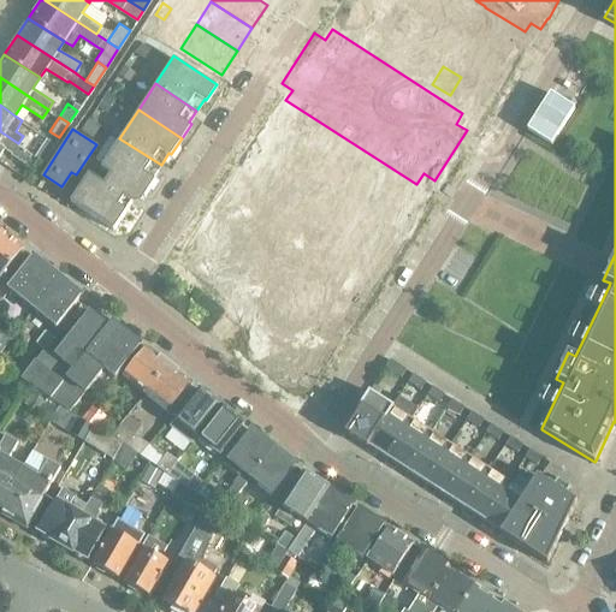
[(18,143),(0,131),(0,153),(5,147),(12,152),(11,153),(25,162),(31,153),(18,144),(18,143)]
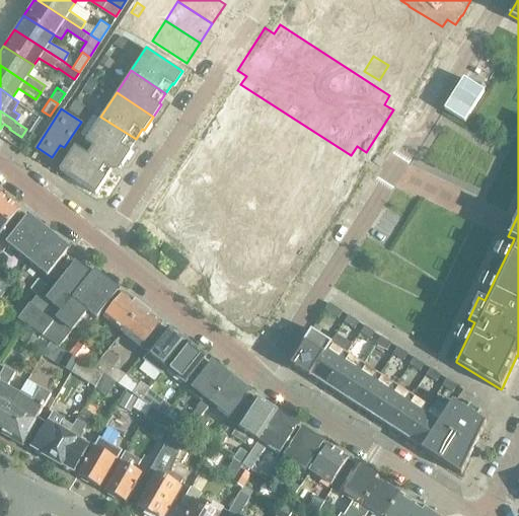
[(31,127),(28,131),(36,136),(40,132),(48,121),(39,115),(31,127)]
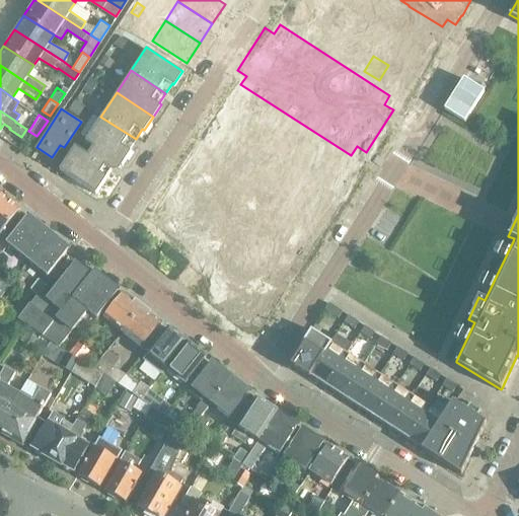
[(90,148),(107,159),(120,167),(131,150),(129,149),(136,139),(100,117),(85,140),(92,144),(90,148)]
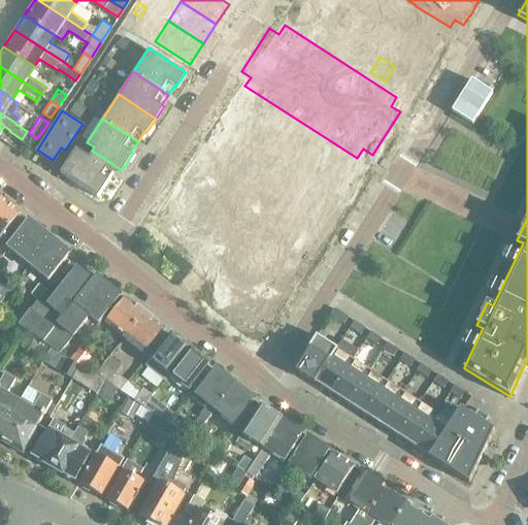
[(106,167),(109,162),(92,151),(89,155),(76,146),(60,171),(97,195),(113,172),(106,167)]
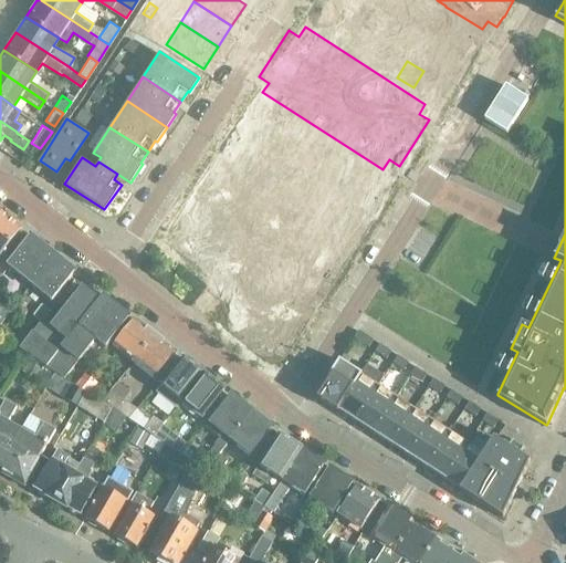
[(344,158),(337,175),(348,180),(356,164),(344,158)]
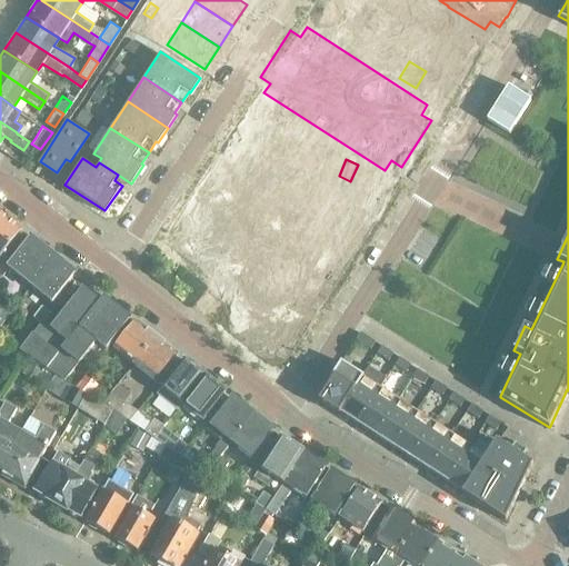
[(193,180),(163,227),(173,232),(168,242),(219,276),(221,272),(239,284),(237,287),(288,320),(295,310),(305,317),(335,270),(325,265),(331,255),(210,177),(203,187),(193,180)]
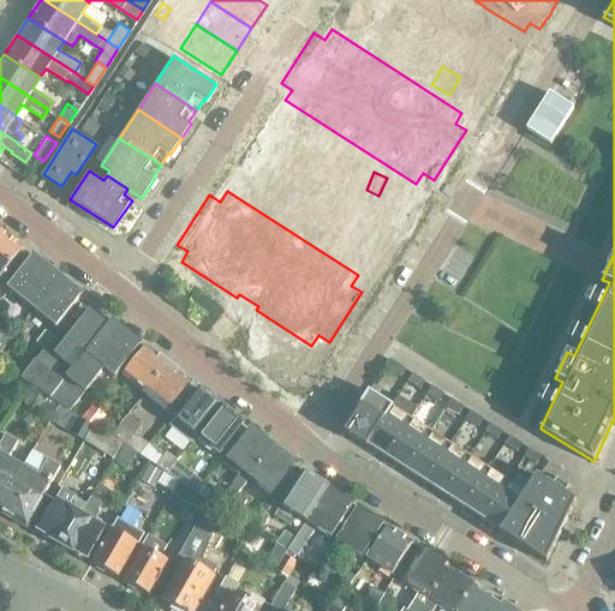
[(341,228),(357,238),(366,222),(350,213),(341,228)]
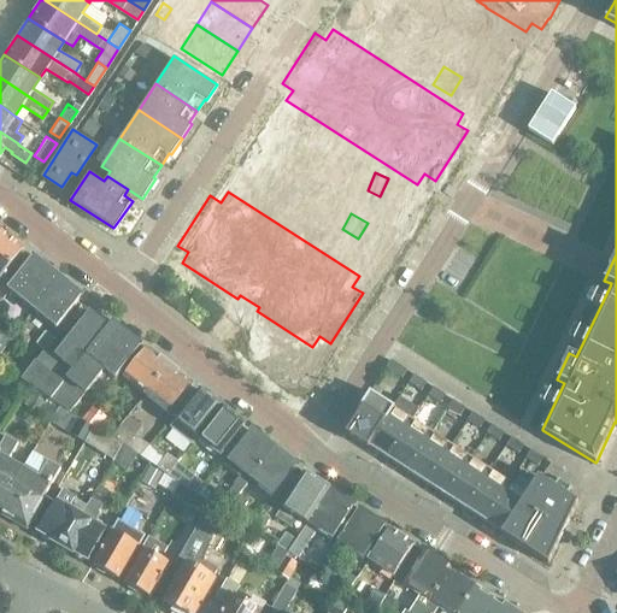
[(0,276),(24,247),(1,229),(0,230),(0,276)]
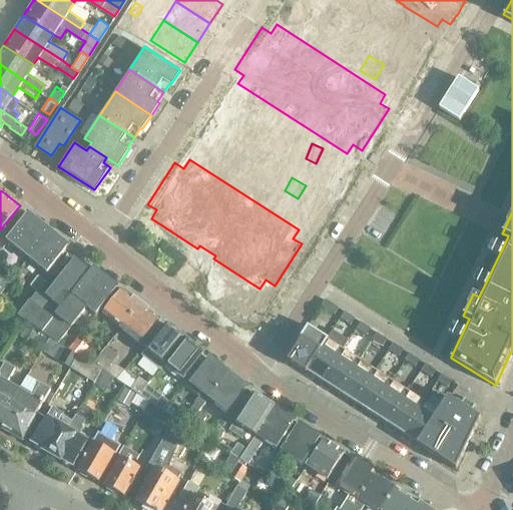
[(28,257),(50,229),(27,210),(6,238),(28,257)]
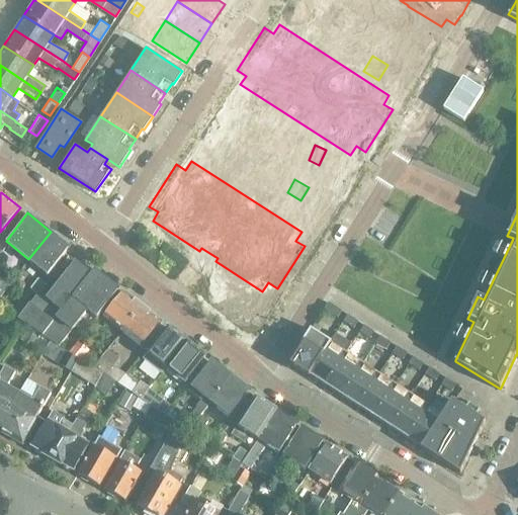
[(51,232),(28,259),(48,274),(70,247),(51,232)]
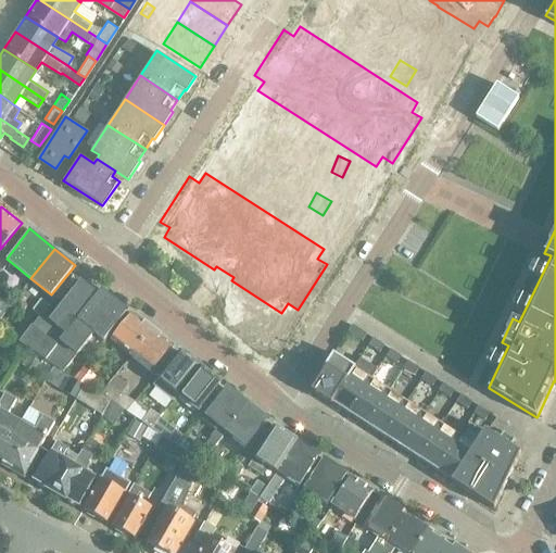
[(80,277),(80,278),(78,280),(79,280),(49,318),(42,312),(41,313),(40,312),(32,324),(29,328),(20,341),(63,371),(77,353),(95,331),(104,339),(126,312),(127,312),(129,309),(102,287),(99,290),(100,290),(99,291),(80,277)]
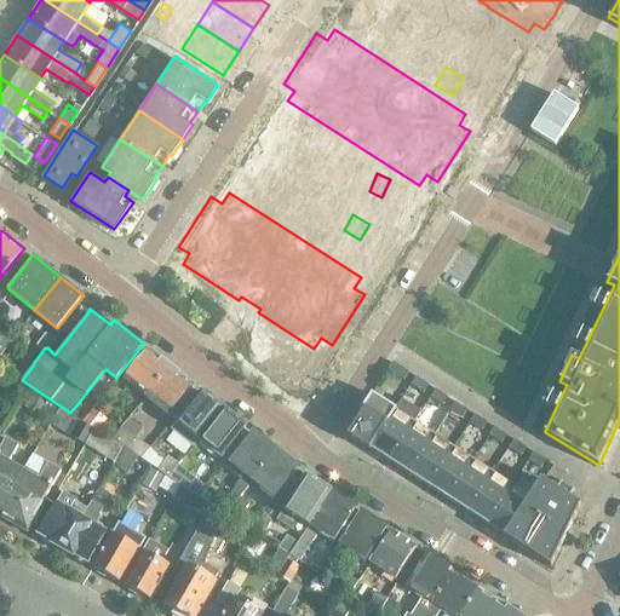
[(242,357),(303,404),(340,356),(329,349),(317,363),(268,324),(242,357)]
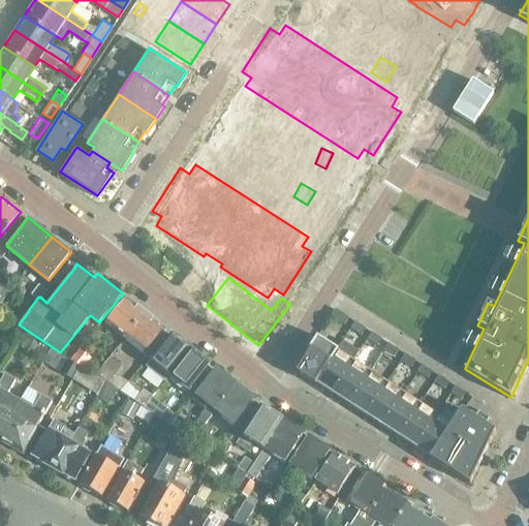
[(0,302),(9,289),(0,282),(0,302)]
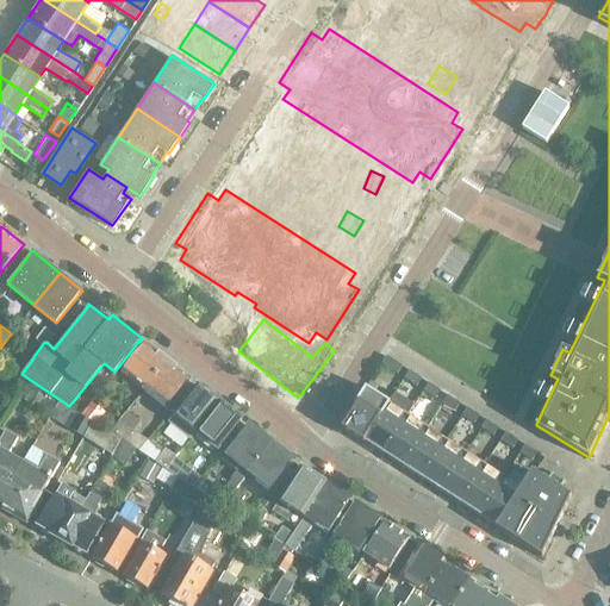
[(36,336),(38,338),(44,342),(45,343),(47,342),(55,332),(44,325),(36,336)]
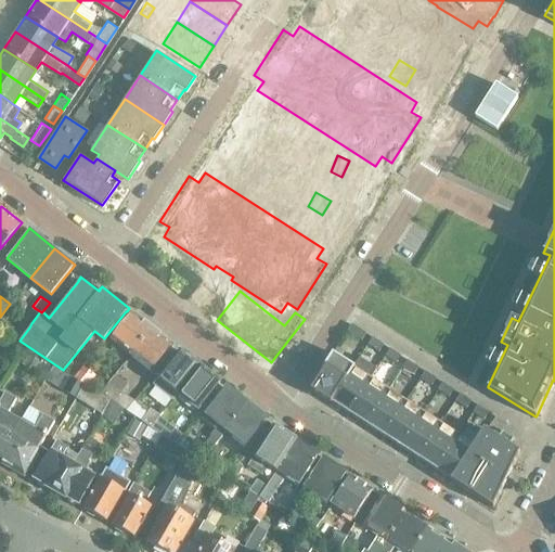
[(110,337),(130,352),(153,326),(132,310),(110,337)]
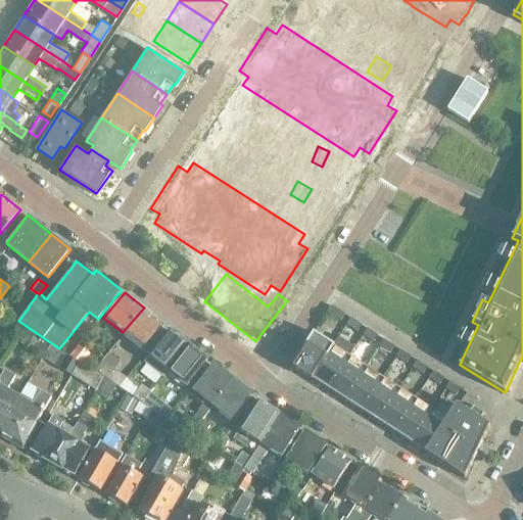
[(9,315),(18,321),(28,309),(18,302),(9,315)]
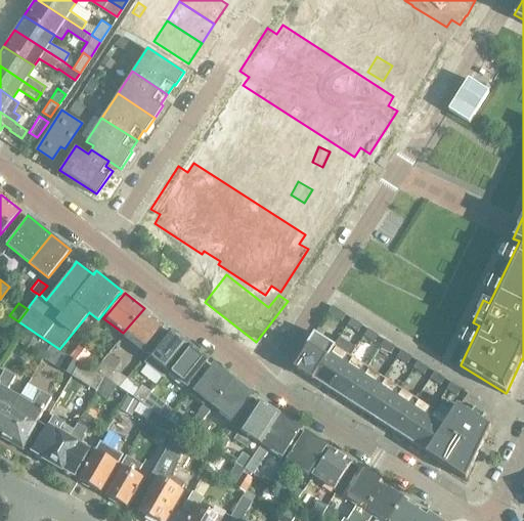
[(341,319),(345,312),(332,303),(328,310),(341,319)]
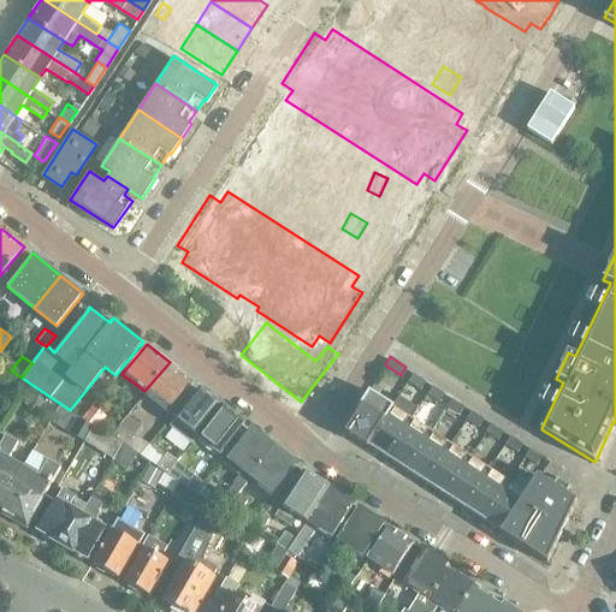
[(170,362),(144,391),(153,398),(169,411),(194,381),(170,362)]
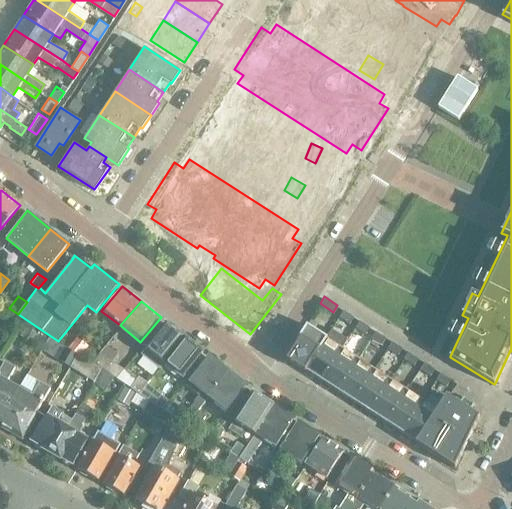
[(349,322),(353,316),(343,309),(339,316),(349,322)]
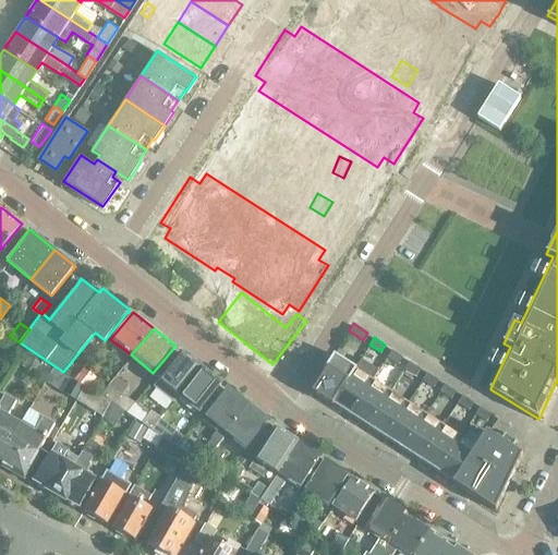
[(24,348),(16,361),(28,369),(37,356),(24,348)]
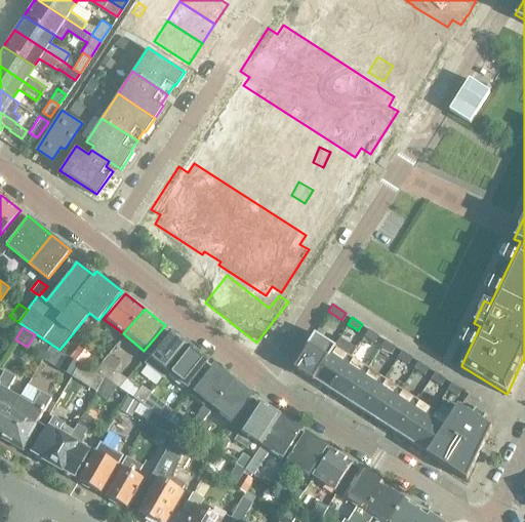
[(374,340),(379,334),(368,327),(364,334),(374,340)]
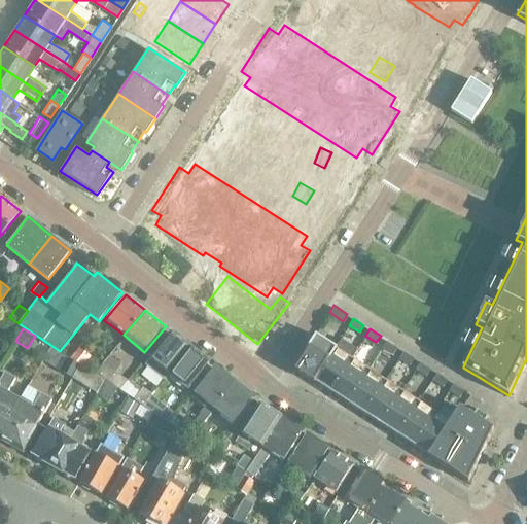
[(145,362),(156,372),(164,378),(169,372),(170,372),(190,345),(171,330),(145,362)]
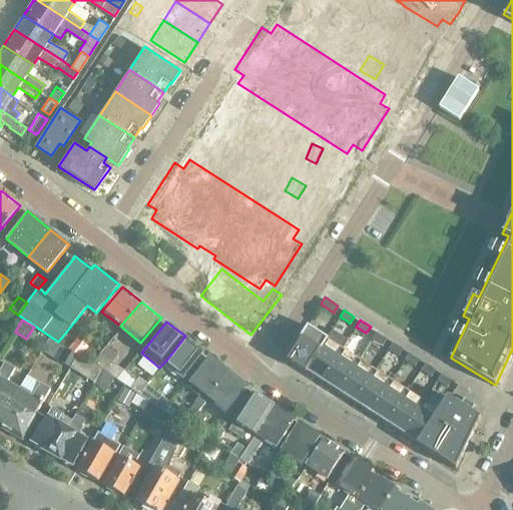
[(288,360),(305,371),(327,337),(308,324),(297,340),(300,342),(288,360)]
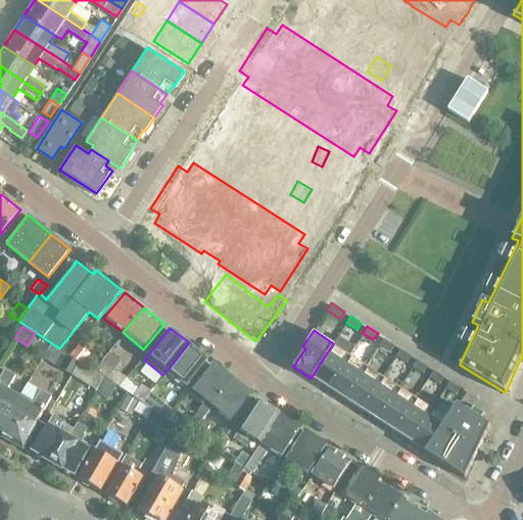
[(333,343),(311,378),(312,379),(313,377),(328,387),(349,353),(355,345),(338,334),(333,343)]
